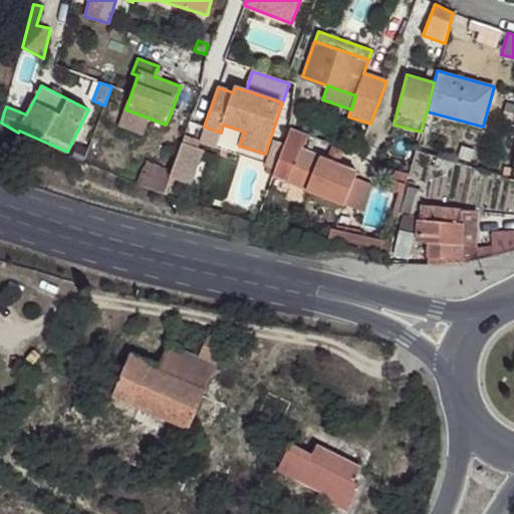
[(150,118),(125,109),(119,124),(144,135),(150,118)]
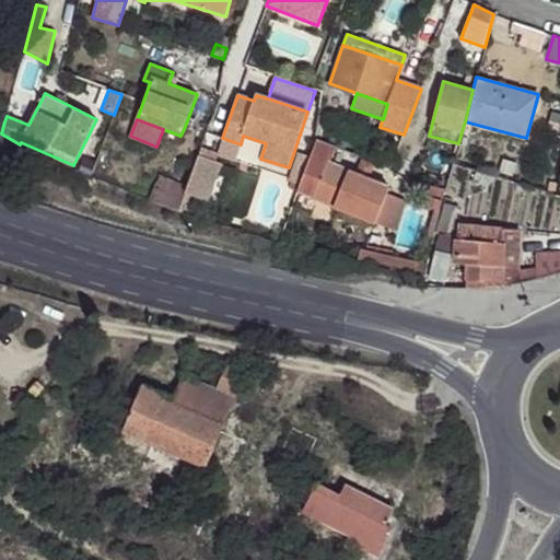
[(241,144),(222,138),(218,153),(217,154),(235,160),(241,144)]
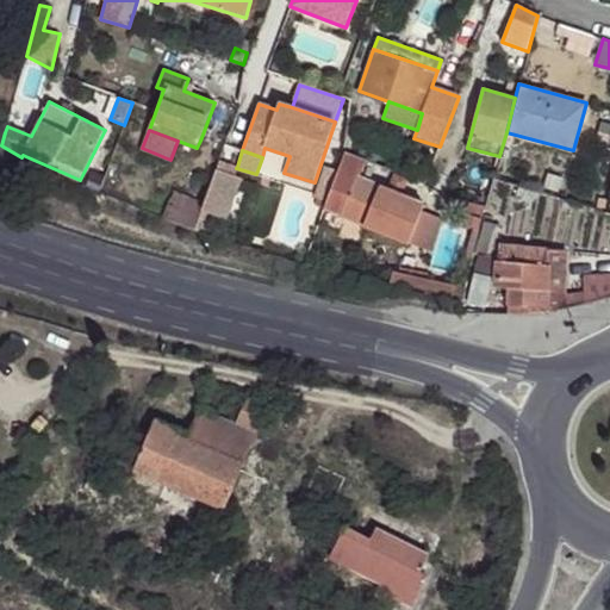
[(324,210),(409,244),(422,211),(425,203),(360,176),(367,161),(344,153),(337,170),(327,200),(324,210)]
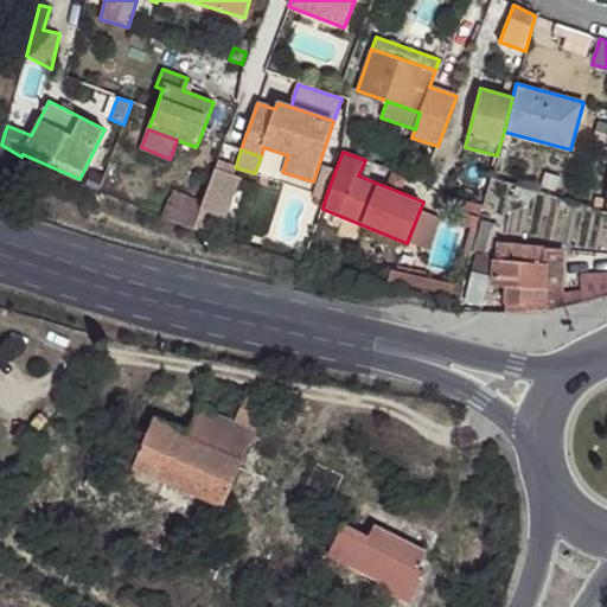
[(236,166),(218,159),(215,170),(232,176),(235,167),(236,166)]
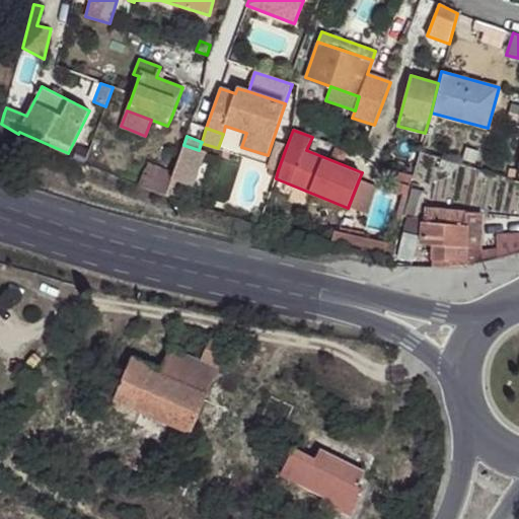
[(287,145),(277,142),(268,167),(278,170),(287,145)]
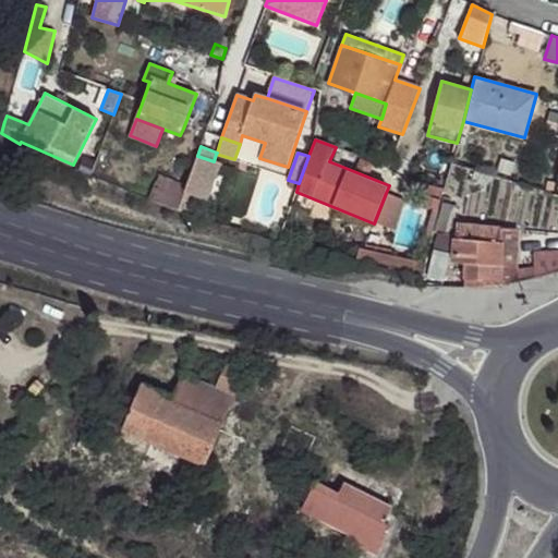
[(214,161),(197,156),(187,184),(178,210),(189,215),(195,195),(208,201),(221,165),(214,161)]
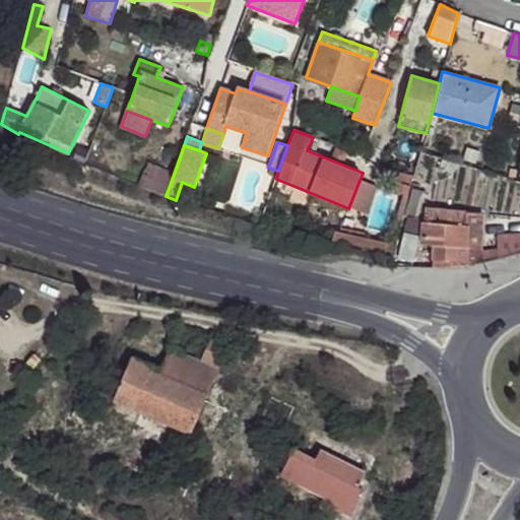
[(157,166),(148,163),(139,186),(148,190),(157,166)]
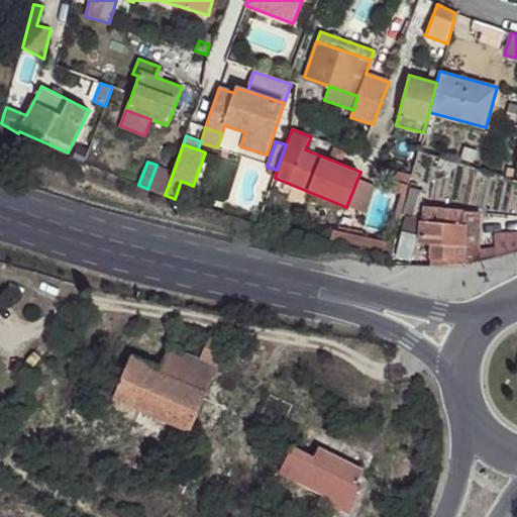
[(174,171),(157,165),(147,189),(165,195),(174,171)]
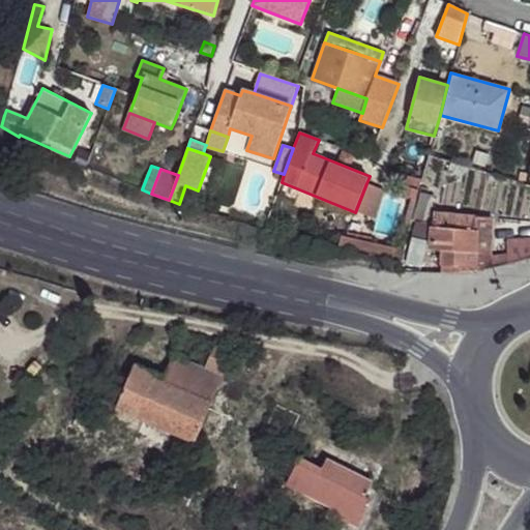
[(382,190),(366,183),(355,212),(374,218),(382,190)]
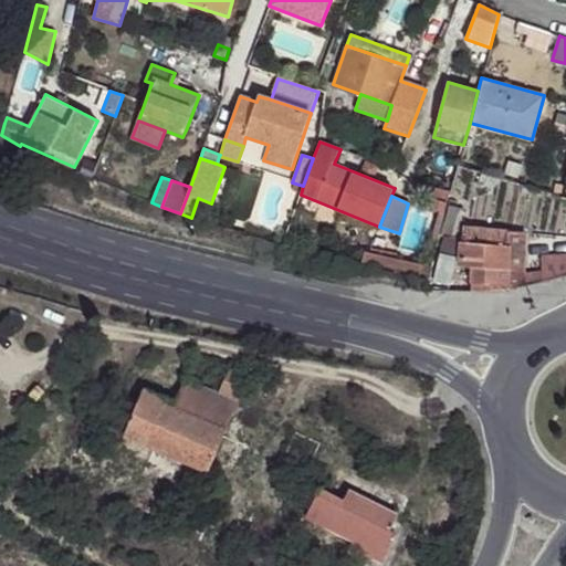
[(509,289),(510,232),(464,228),(460,264),(473,265),(472,286),(496,290),(509,289)]
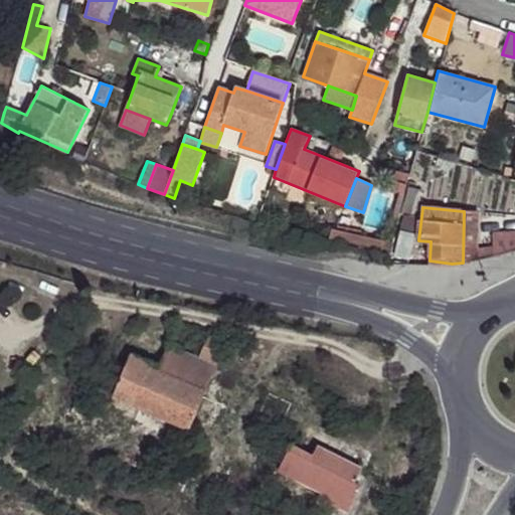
[(478,212),(464,211),(463,263),(476,260),(477,248),(478,212)]
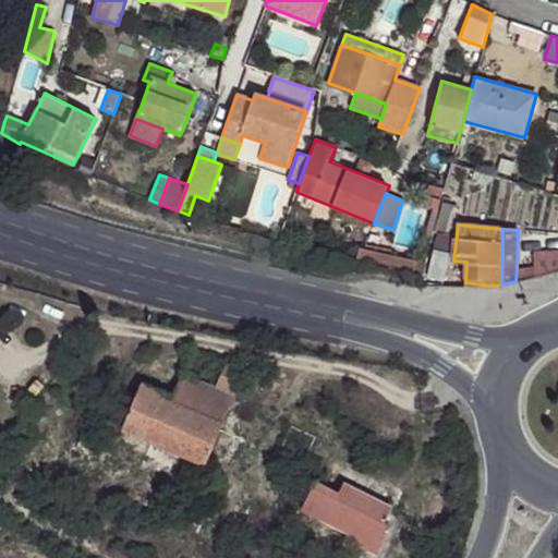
[(435,250),(450,253),(455,235),(439,232),(435,250)]
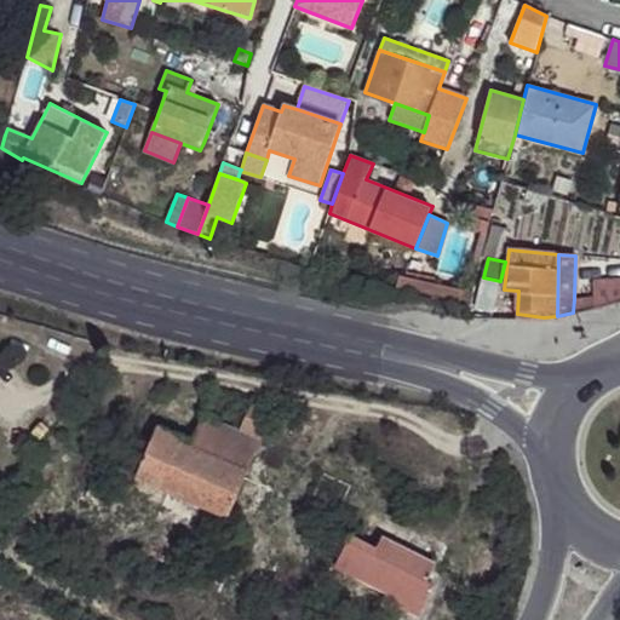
[(397,291),(458,305),(461,291),(401,277),(397,291)]
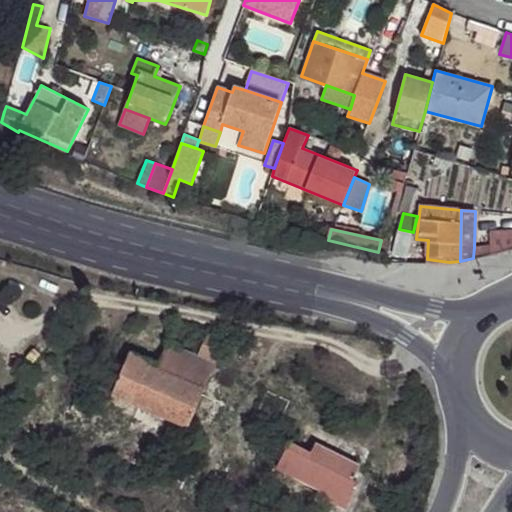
[(407,256),(413,232),(399,229),(392,254),(407,256)]
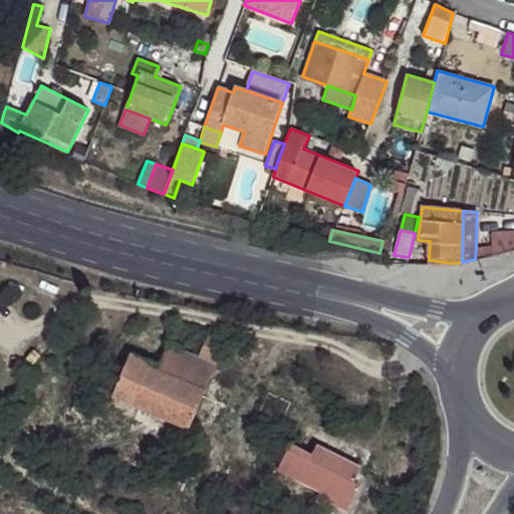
[(494,246),(476,248),(475,259),(513,250),(513,232),(494,234),(494,246)]
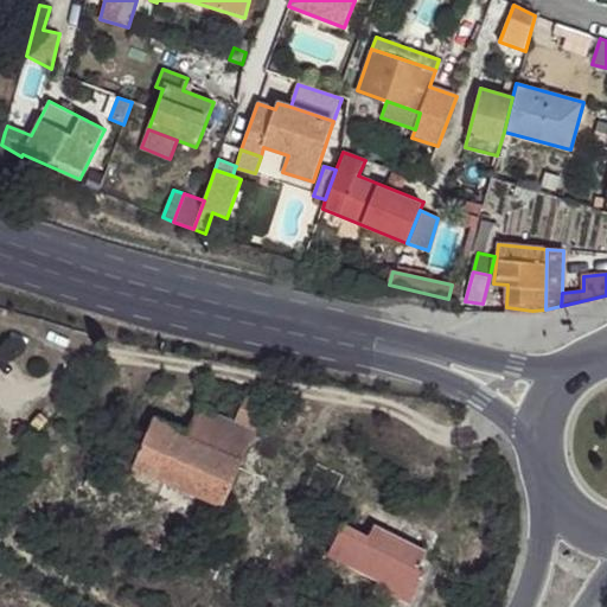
[(141,448),(134,466),(224,505),(255,433),(253,432),(268,397),(249,389),(234,422),(200,407),(189,434),(154,419),(148,433),(120,419),(112,435),(141,448)]
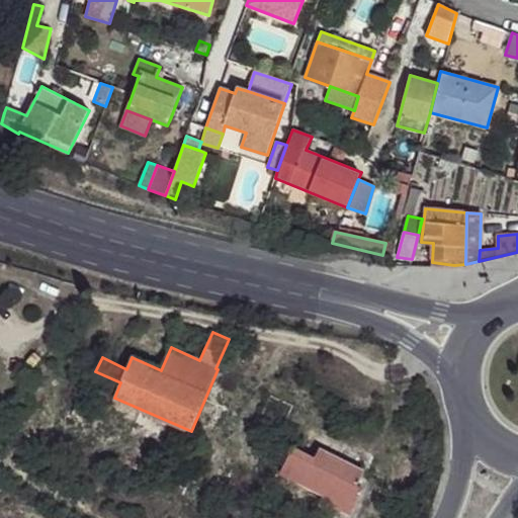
[(292,448),(280,472),(324,494),(322,498),(351,513),(363,490),(357,486),(364,472),(319,449),(315,458),(292,448)]
